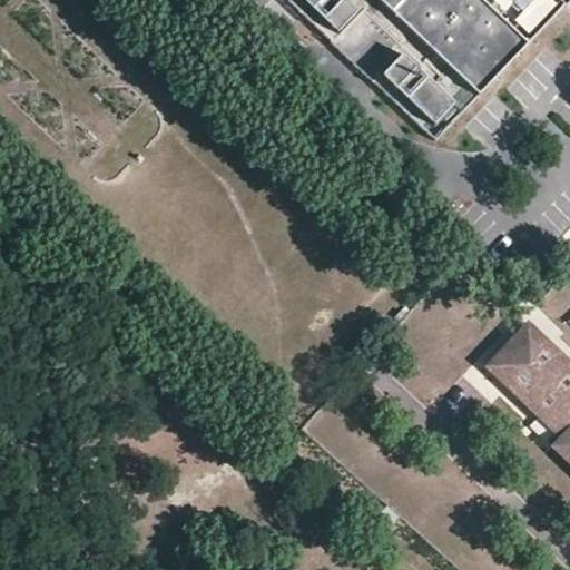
[(359,10),(347,0),(307,0),(340,30),(359,10)]
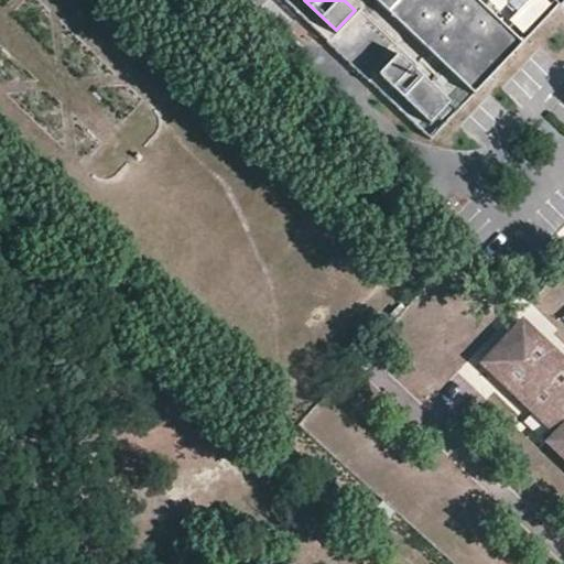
[(379,0),(476,91),(560,0),(379,0)]
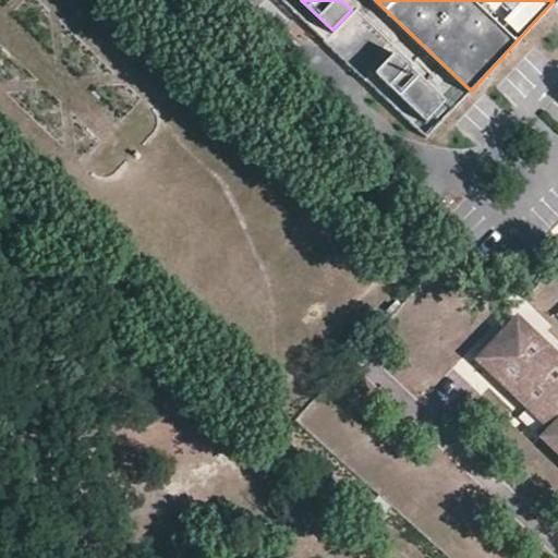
[(445,100),(393,52),(376,72),(426,120),(445,100)]
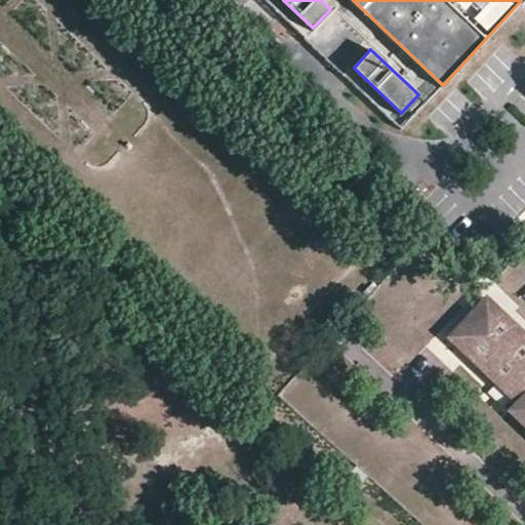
[(508,319),(487,299),(449,339),(500,389),(511,376),(482,347),(508,319)]
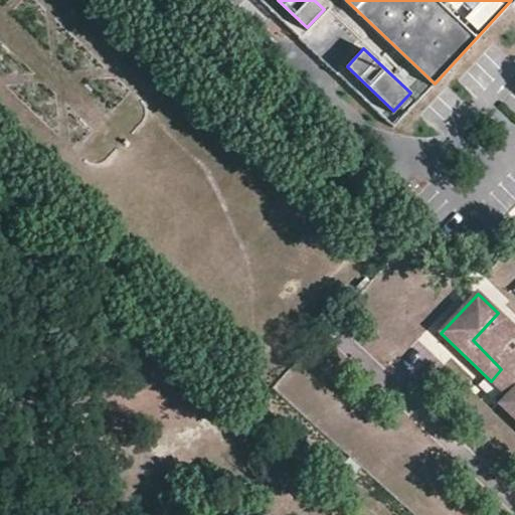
[(514,343),(510,339),(514,334),(514,329),(498,313),(473,340),(501,369),(491,381),(508,396),(500,405),(514,418),(514,343)]
